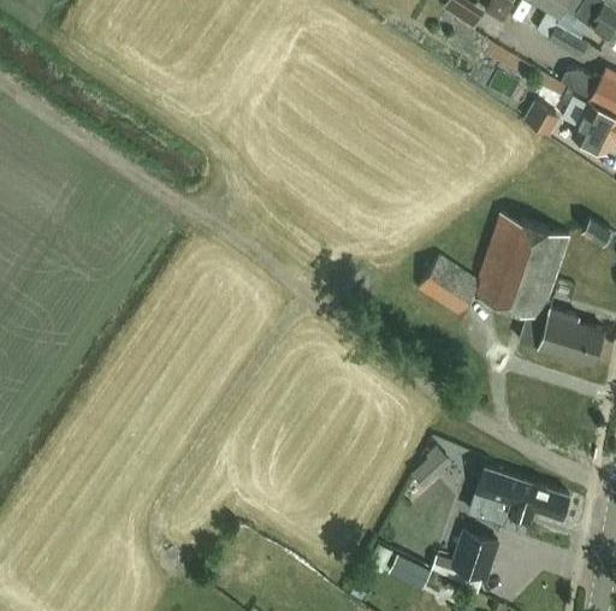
[(469,0),(450,0),(445,9),(474,29),(486,12),(469,0)]
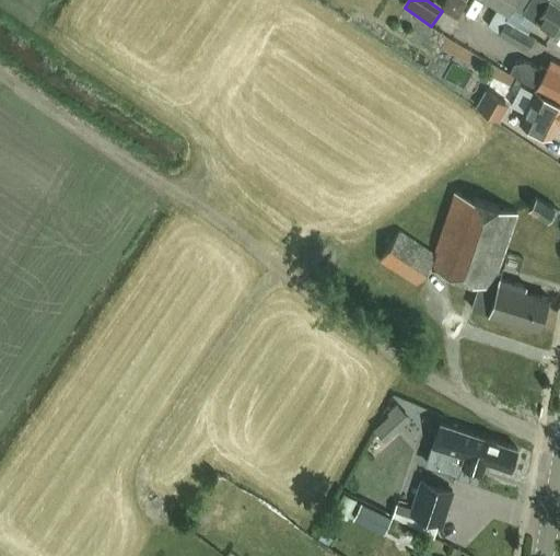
[(467,8),(453,0),(447,0),(440,14),(457,24),(467,8)]
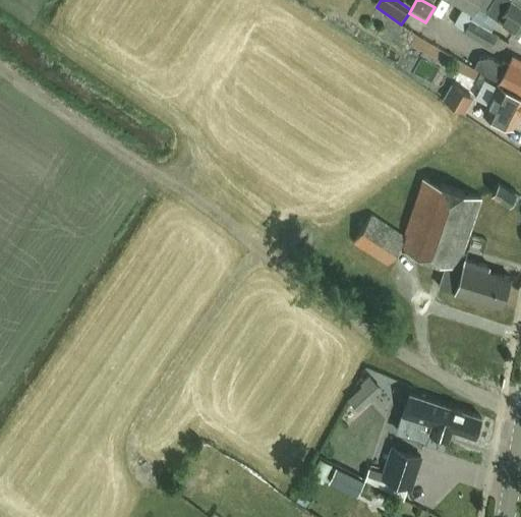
[(470,17),(482,0),(445,0),(446,0),(470,17)]
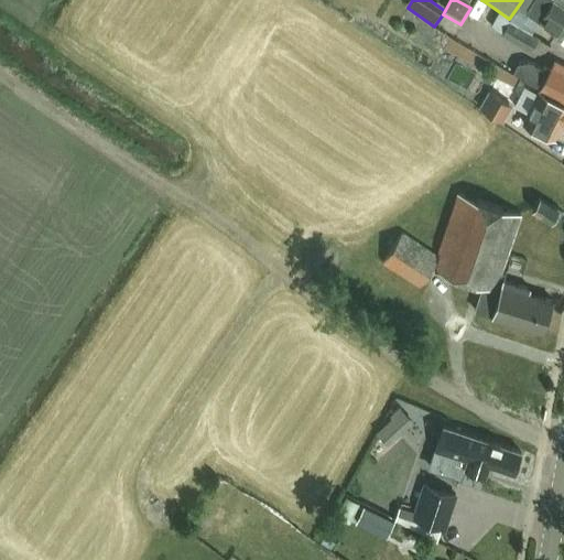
[(554,4),(546,0),(535,0),(527,14),(528,19),(539,27),(560,40),(562,36),(563,38),(563,11),(554,6),(554,4)]
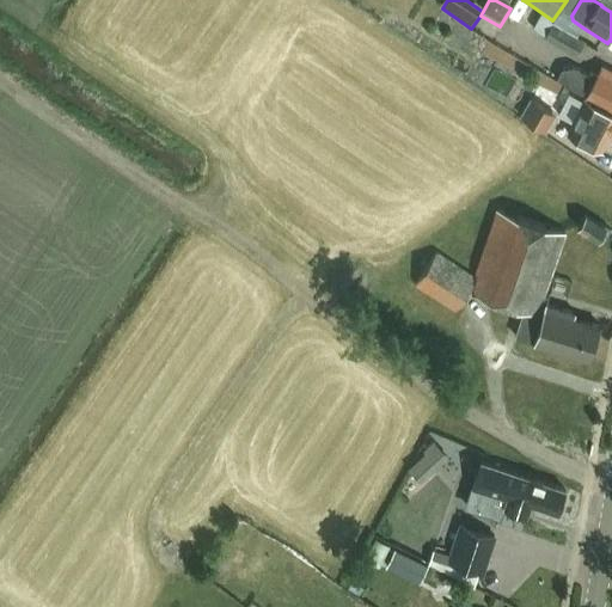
[(556,22),(552,20),(544,14),(533,34),(544,41),(551,29),(556,22)]
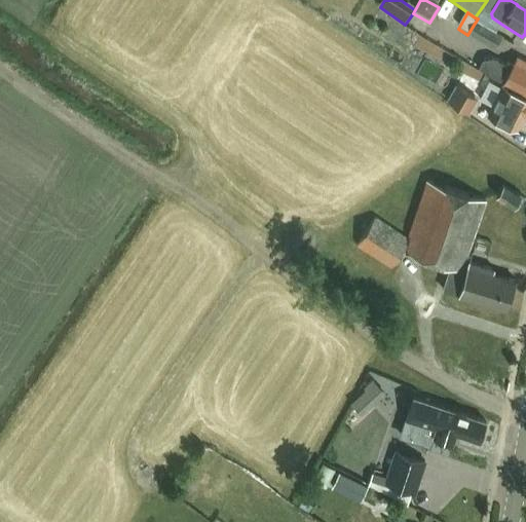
[(500,40),(474,25),(466,36),(494,52),(500,40)]
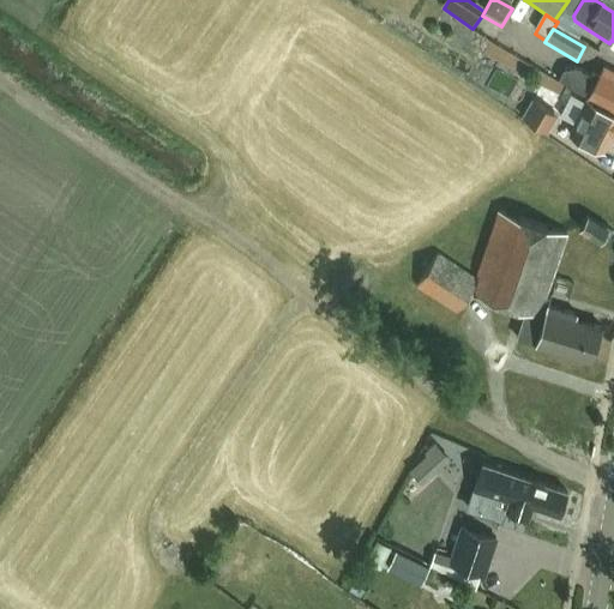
[(566,90),(599,107),(613,114),(613,77),(603,72),(600,79),(593,76),(591,80),(576,72),(572,80),(564,76),(559,84),(567,89),(566,90)]
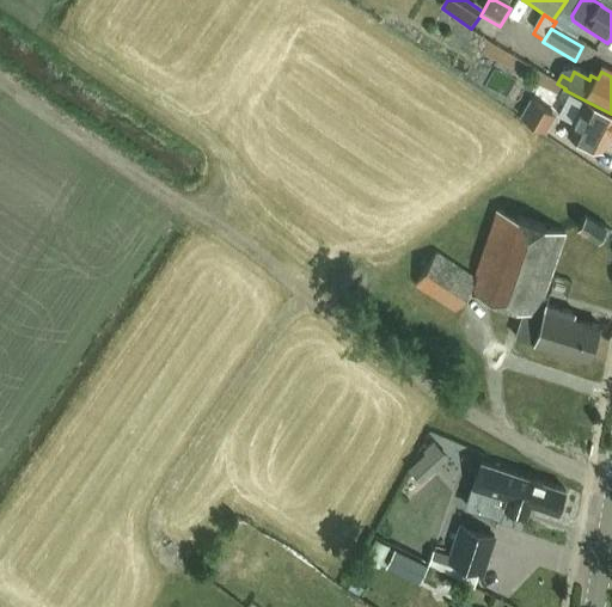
[(546,138),(562,112),(537,97),(521,122),(546,138)]
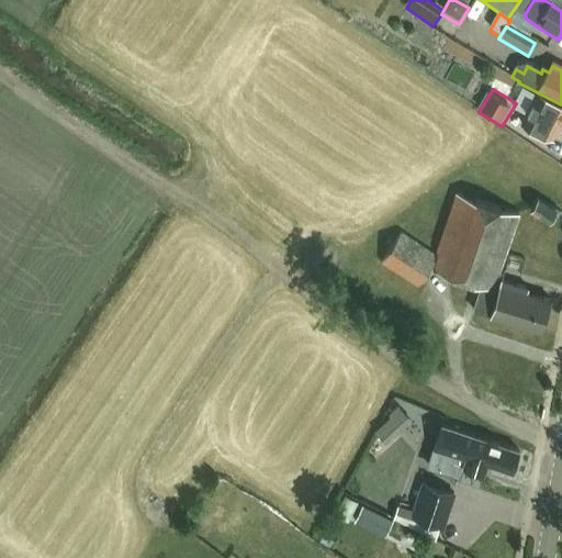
[(552,144),(560,127),(561,129),(561,109),(537,97),(521,129),(552,144)]
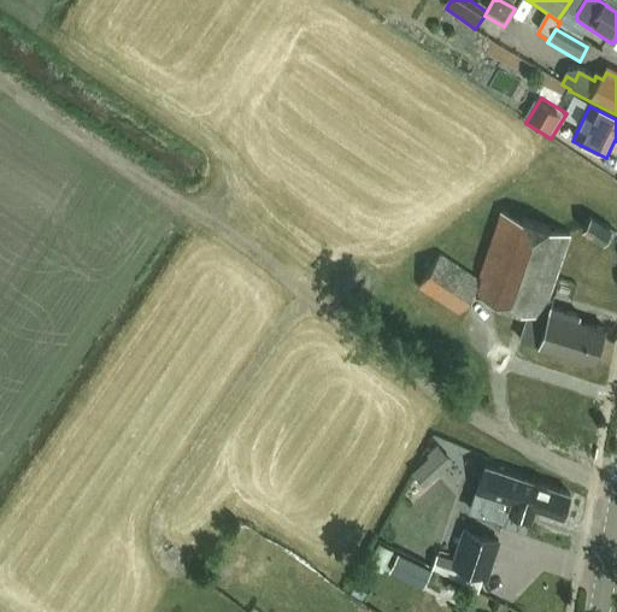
[(481,282),(479,288),(440,262),(418,293),(458,321),(477,292),(475,300),(528,318),(519,345),(594,368),(604,334),(579,325),(580,321),(551,312),(553,305),(548,304),(570,240),(500,216),(479,281),(481,282)]
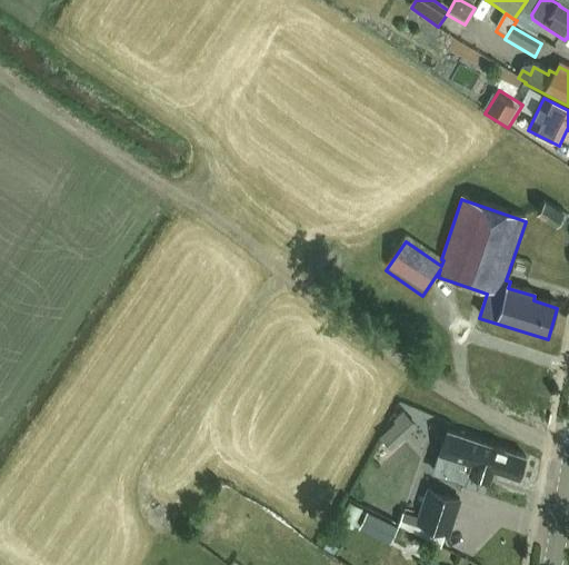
[(557,229),(565,217),(545,206),(537,217),(557,229)]
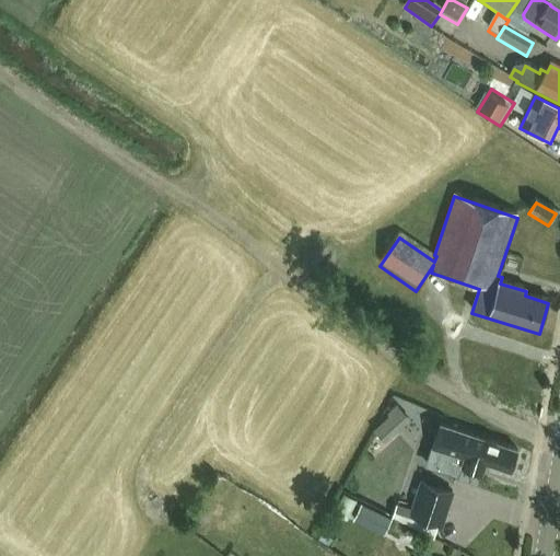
[(433,450),(464,461),(462,470),(482,476),(486,466),(510,474),(517,453),(441,428),(433,450)]
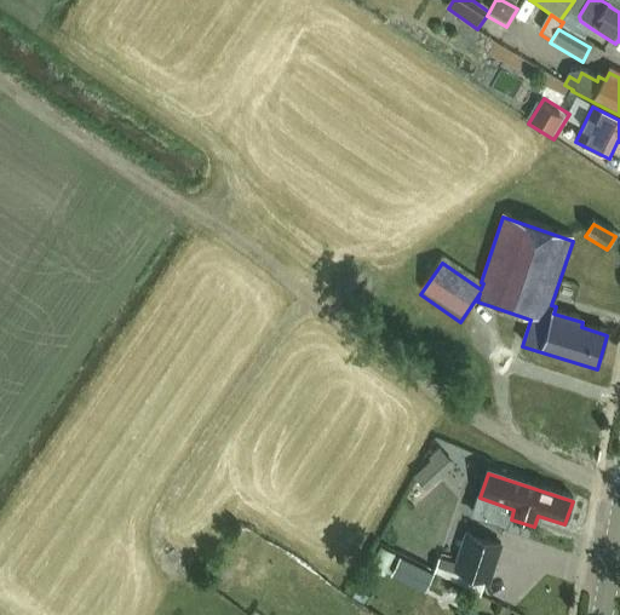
[(491,587),(503,549),(465,535),(454,568),(438,562),(434,575),(480,599),(486,585),(491,587)]
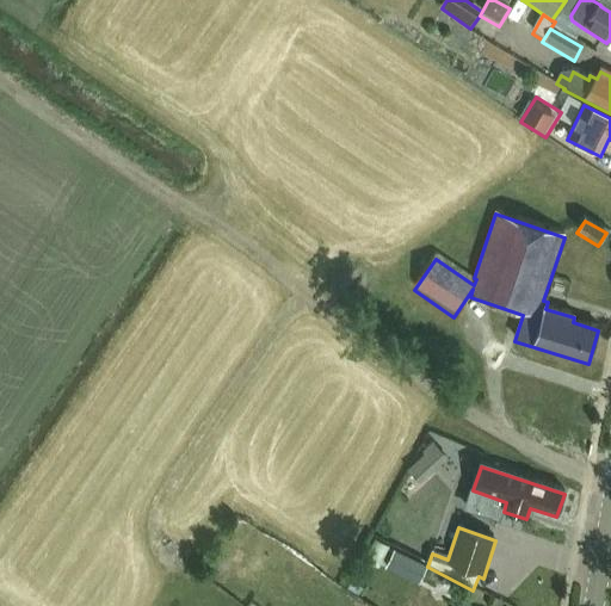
[(378,570),(389,549),(375,543),(364,564),(378,570)]
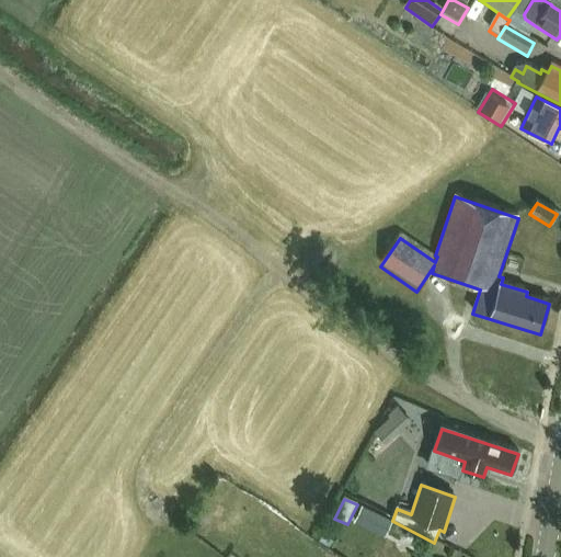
[(369,532),(376,518),(363,510),(355,524),(369,532)]
